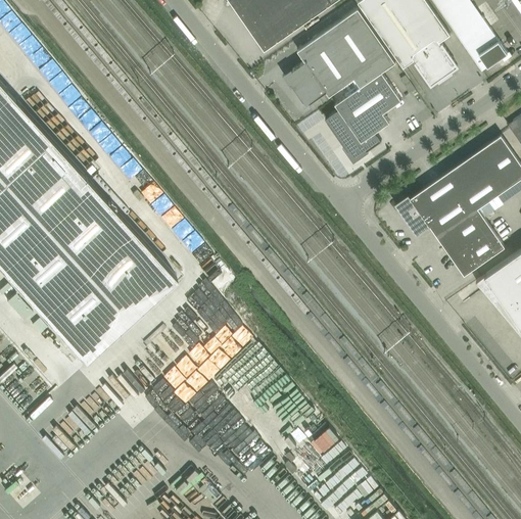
[(225,0),(227,1),(263,52),(337,0),(225,0)]
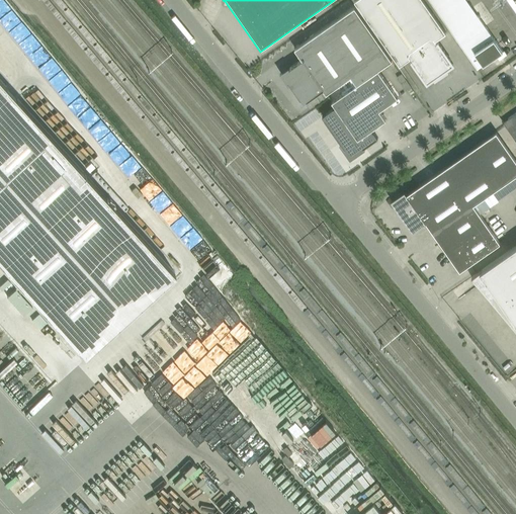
[(446,74),(445,73),(452,68),(436,46),(434,43),(444,35),(419,0),(358,0),(353,4),(398,68),(408,61),(410,64),(425,86),(432,81),(433,83),(446,74)]
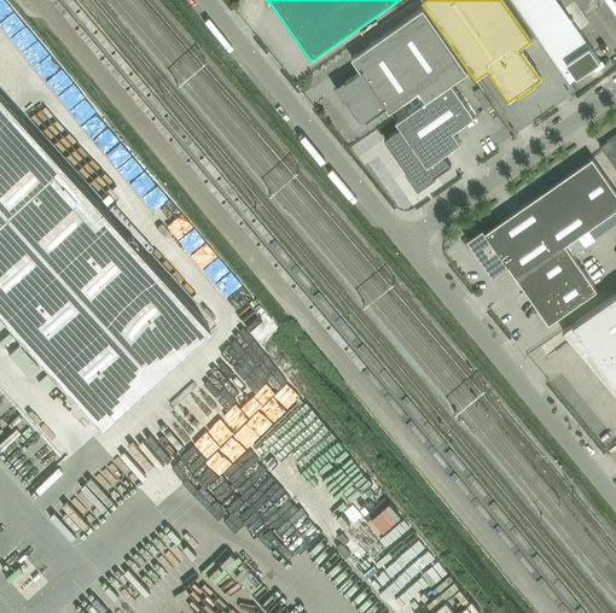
[(417,94),(424,104),(449,87),(466,75),(422,12),(350,62),(359,75),(344,86),(343,83),(332,91),(342,105),(344,104),(360,127),(384,110),(388,115),(417,94)]
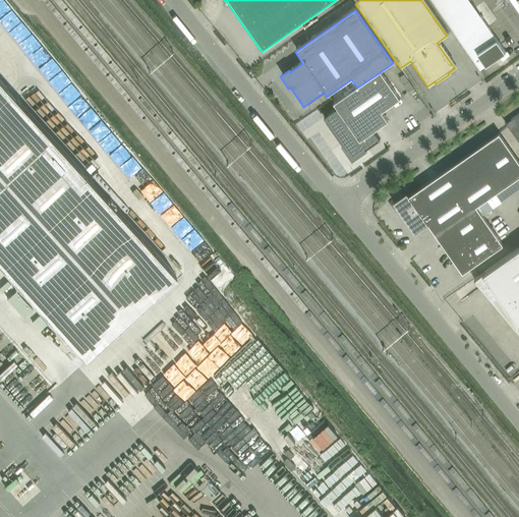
[(479,18),(453,36),(472,64),(478,72),(504,54),(499,46),(479,18)]
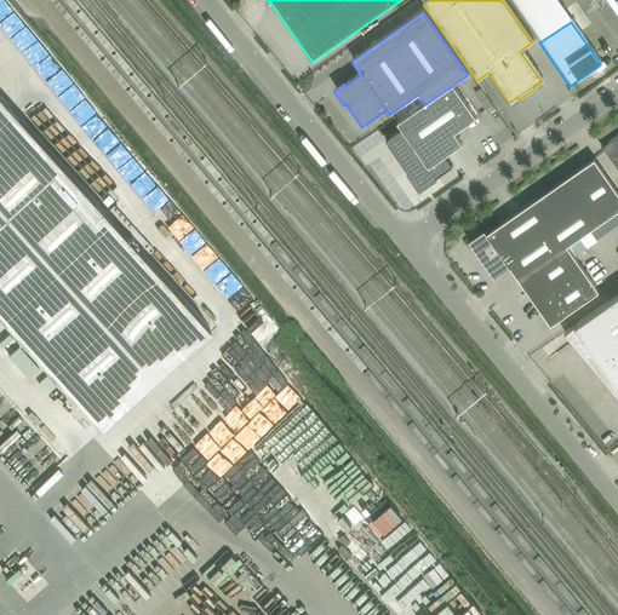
[(451,87),(425,104),(395,125),(400,131),(384,143),(406,176),(413,185),(416,187),(417,188),(421,188),(422,188),(424,187),(428,184),(429,187),(435,182),(434,180),(451,168),(444,159),(461,147),(452,136),(474,120),(451,87)]
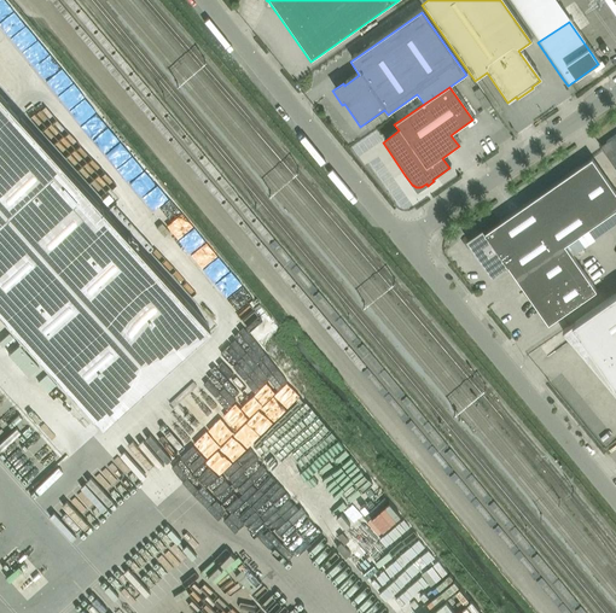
[(483,112),(488,109),(477,93),(472,97),(483,112)]
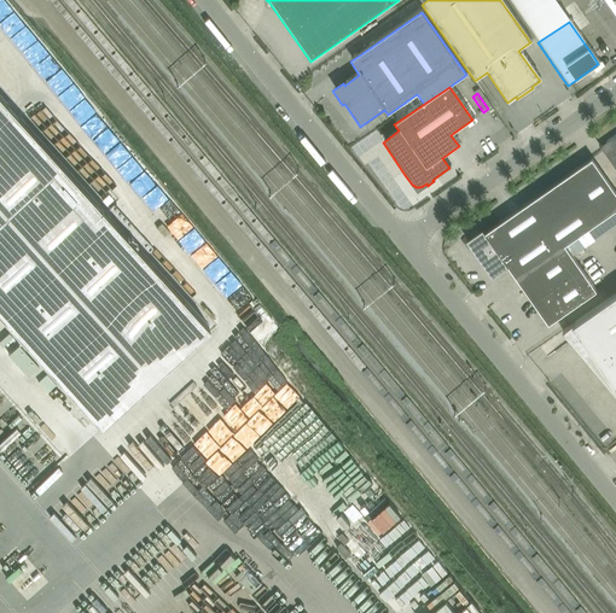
[(0,319),(98,428),(207,331),(0,101),(0,319)]
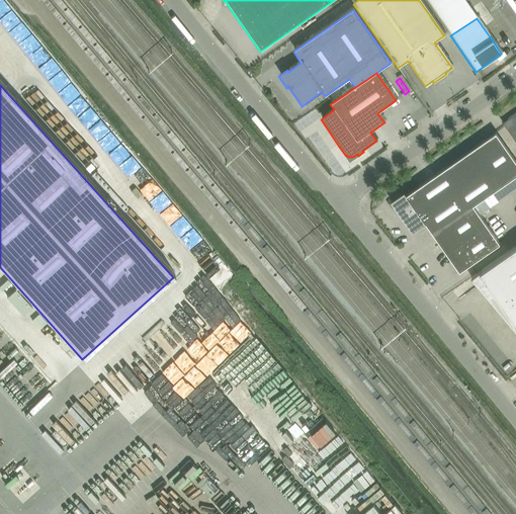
[(501,123),(500,123),(505,130),(506,133),(515,146),(515,114),(506,122),(507,123),(503,126),(501,123)]
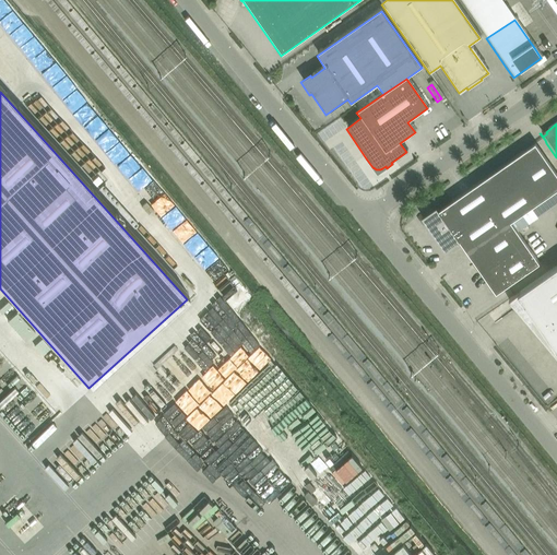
[(436,238),(434,239),(443,254),(458,244),(495,296),(538,266),(509,224),(556,190),(556,178),(534,145),(438,213),(435,210),(421,220),(428,232),(430,231),(436,238)]
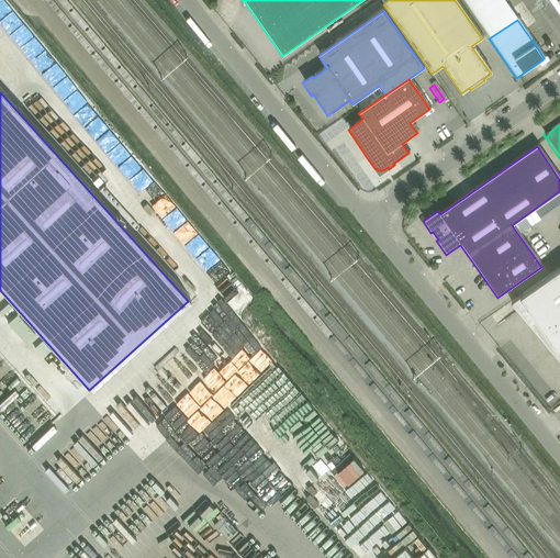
[(559,269),(519,298),(526,308),(536,322),(532,325),(538,334),(540,333),(545,341),(545,342),(552,350),(552,349),(553,348),(559,357),(559,269)]
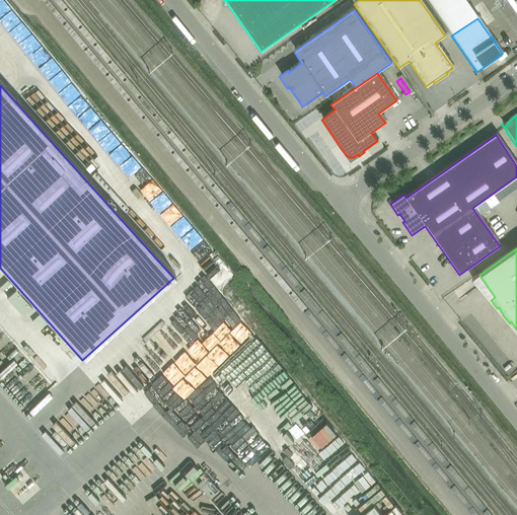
[(255,431),(237,446),(245,455),(264,440),(255,431)]
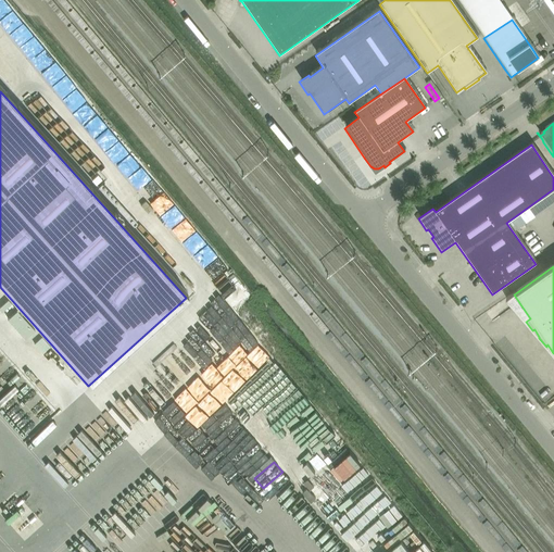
[(288,506),(305,492),(287,471),(274,483),(282,493),(279,496),(288,506)]
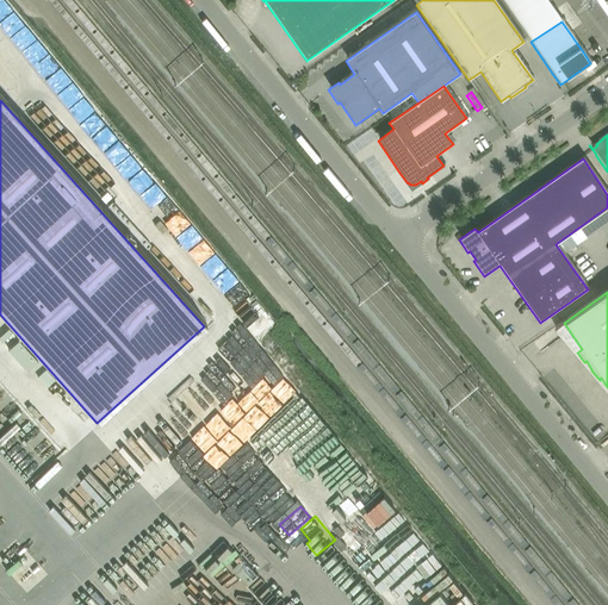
[(354,592),(360,604),(364,604),(360,596),(365,593),(368,598),(379,592),(374,581),(354,592)]
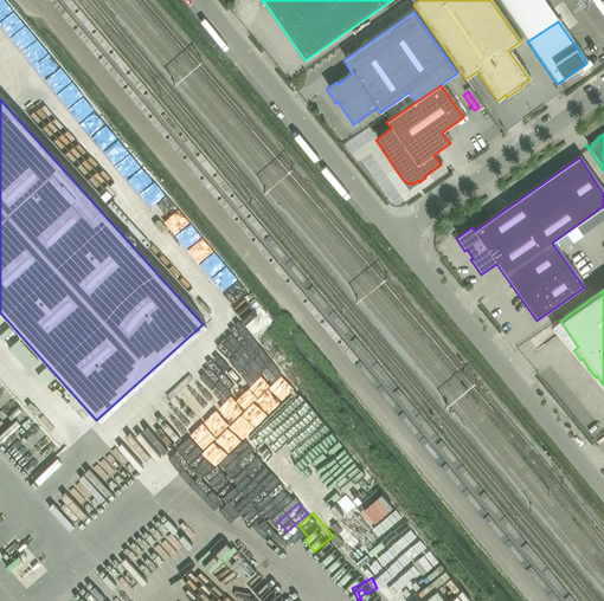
[(284,600),(276,590),(263,600),(284,600)]
